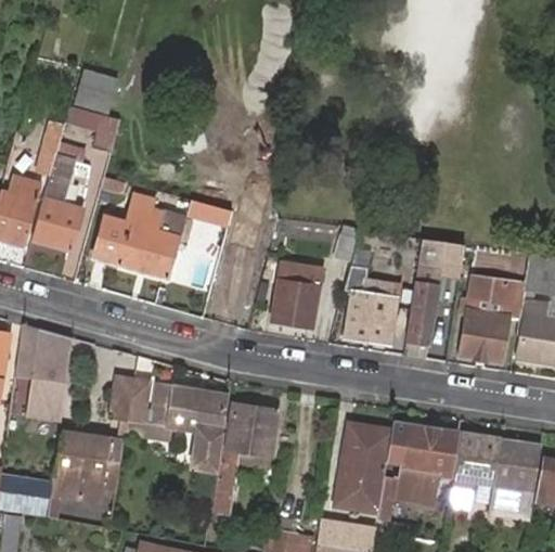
[(108,110),(117,77),(85,68),(76,101),(108,110)]
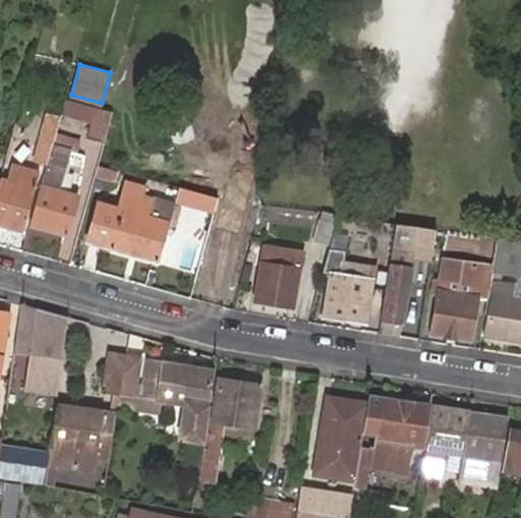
[(112,111),(66,99),(61,113),(91,120),(88,139),(103,142),(112,111)]
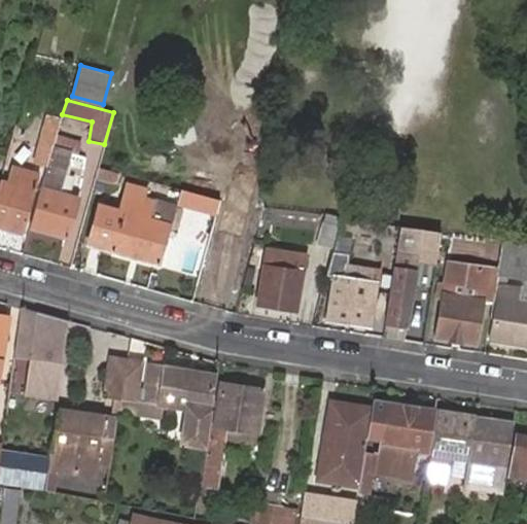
[(57,135),(61,121),(49,118),(38,161),(48,164),(53,148),(57,135)]
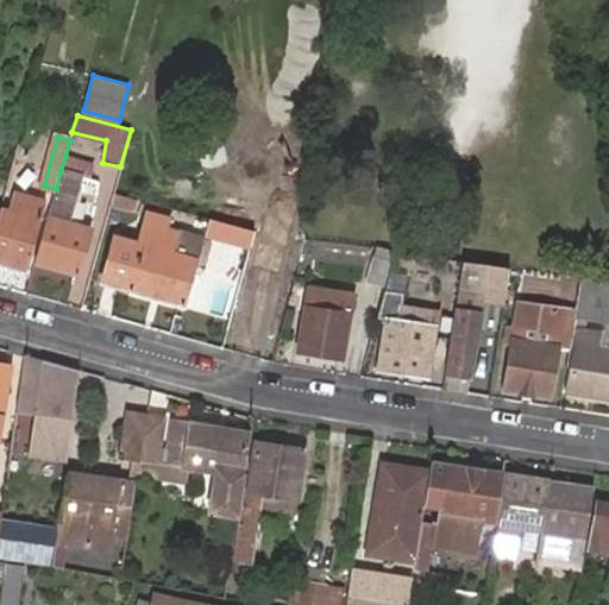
[(94,163),(66,156),(61,171),(80,177),(90,181),(94,163)]
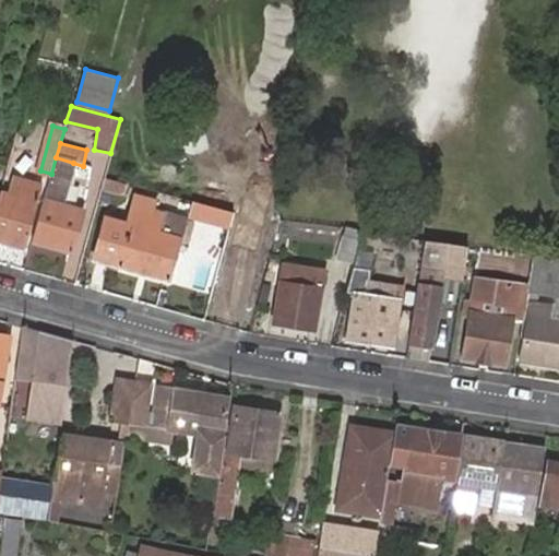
[(51,174),(33,241),(72,253),(83,209),(62,203),(73,163),(56,157),(51,174)]
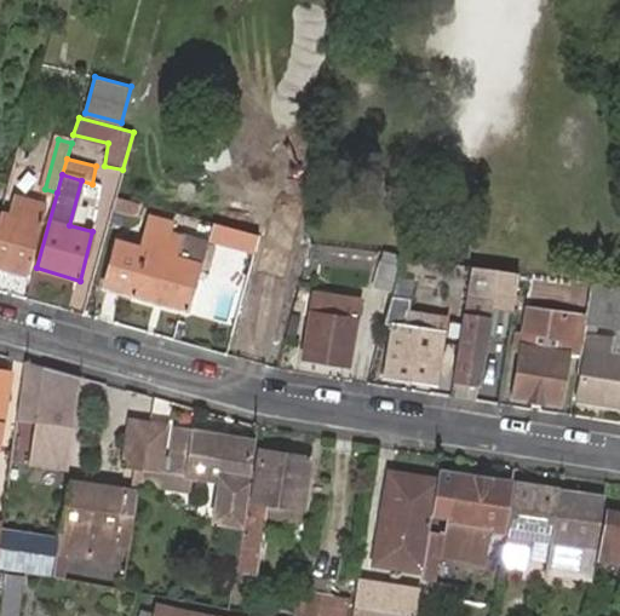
[(12,216),(1,213),(0,214),(0,265),(26,274),(46,206),(17,197),(12,216)]
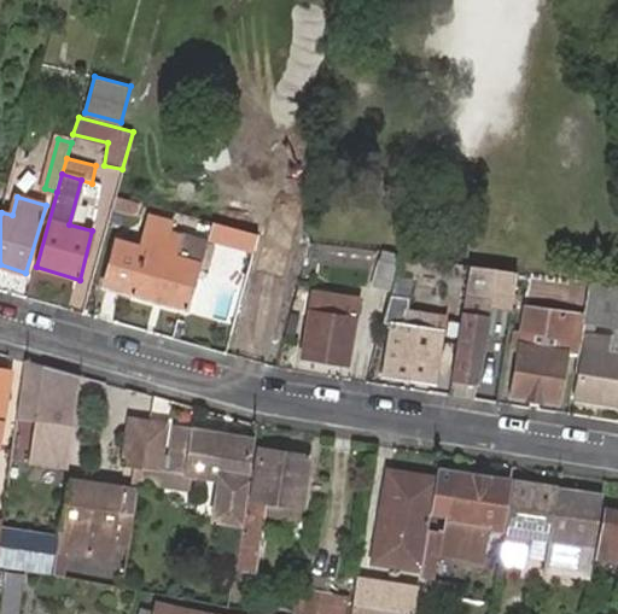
[(200,251),(204,240),(172,232),(169,235),(147,229),(143,246),(120,240),(108,284),(186,305),(196,269),(204,272),(209,253),(200,251)]
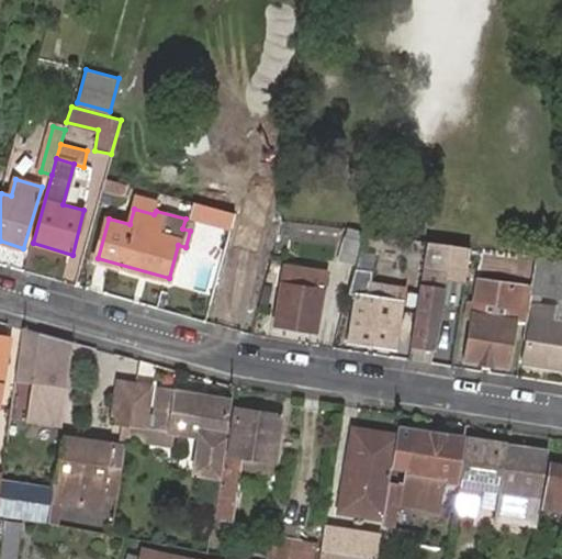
[(193,221),(186,219),(182,228),(190,231),(193,221)]
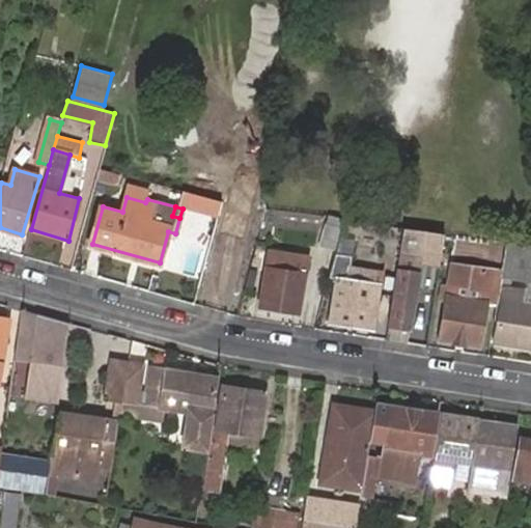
[(400,243),(402,227),(380,224),(376,239),(400,243)]
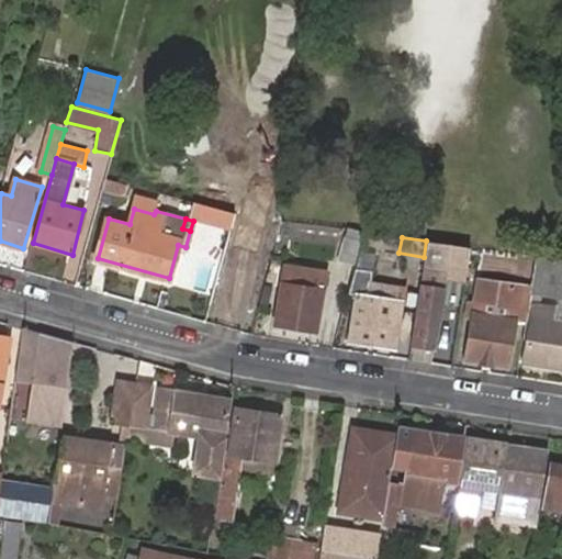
[(463,280),(469,247),(453,244),(448,278),(463,280)]
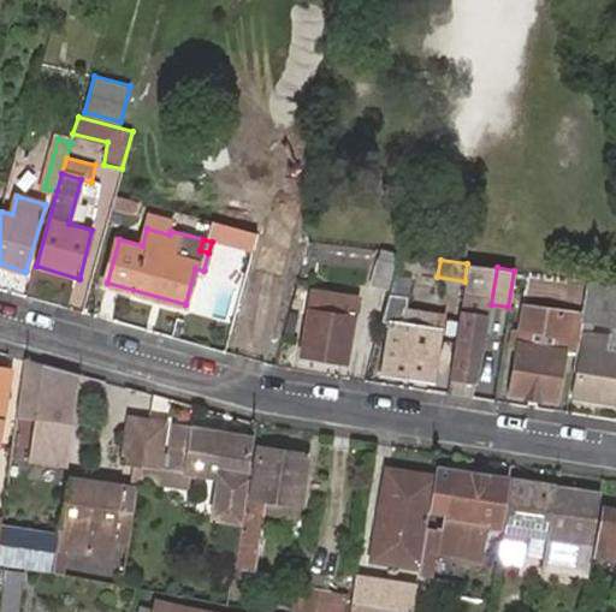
[(615,283),(597,281),(591,325),(611,327),(615,327),(615,283)]
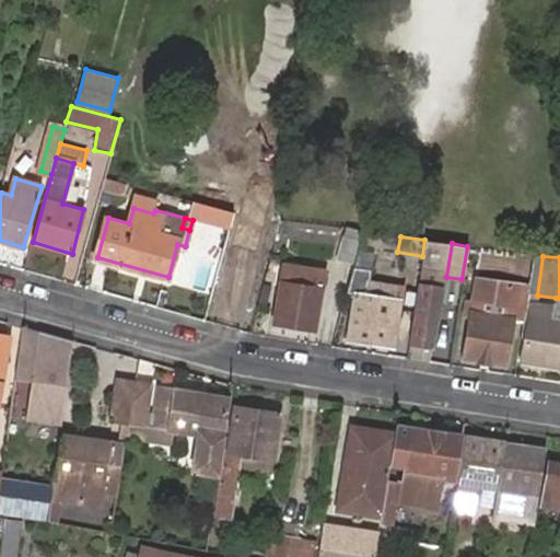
[(444,268),(421,265),(418,285),(442,288),(444,277),(443,277),(444,268)]
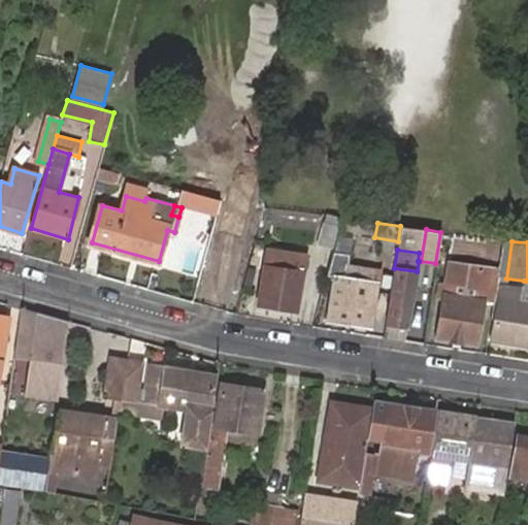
[(297,312),(303,272),(300,271),(301,260),(282,257),(279,268),(266,266),(259,304),(297,312)]
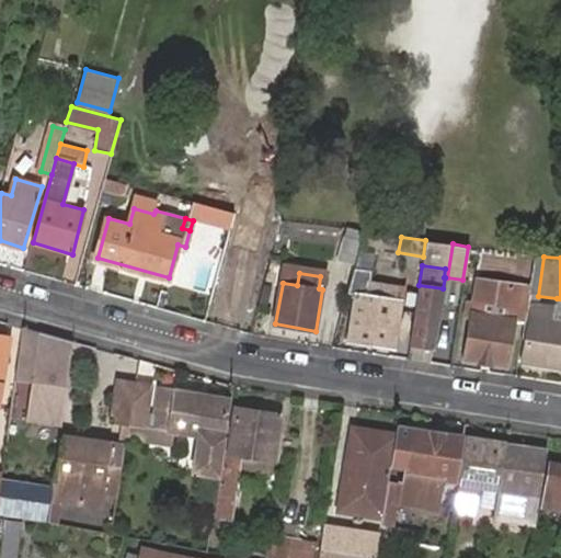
[(356,293),(348,339),(395,346),(401,299),(395,298),(397,284),(370,281),(367,295),(356,293)]
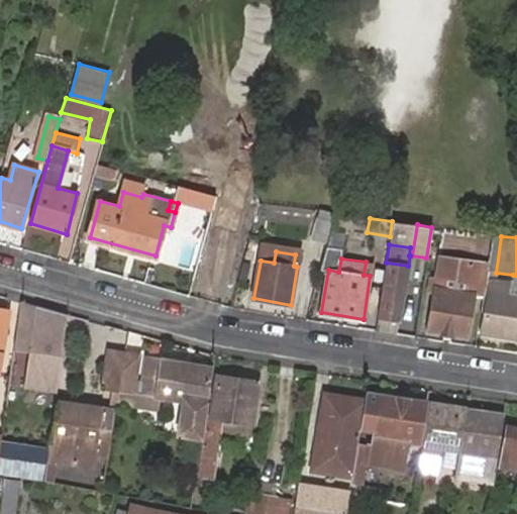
[(438,262),(428,327),(427,331),(464,338),(476,268),(438,262)]
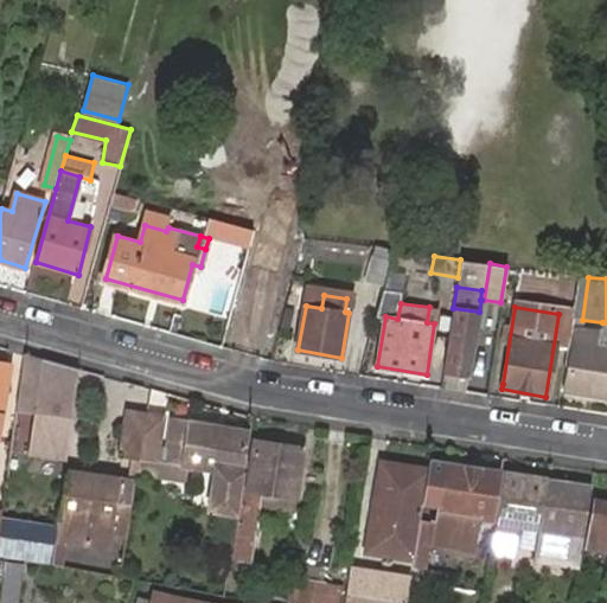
[(442,374),(468,378),(479,312),(453,308),(442,374)]
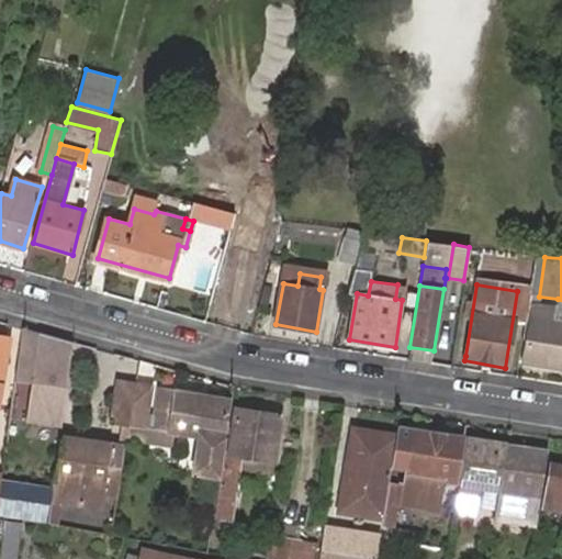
[(557,306),(529,301),(526,316),(532,316),(561,322),(561,299),(558,299),(557,306)]
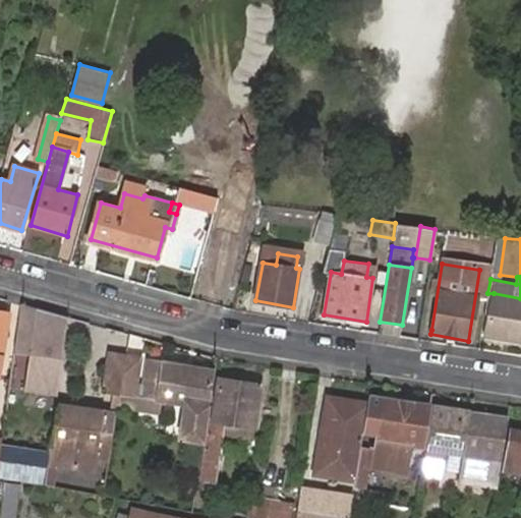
[(520,298),(494,293),(486,334),(520,340),(520,298)]
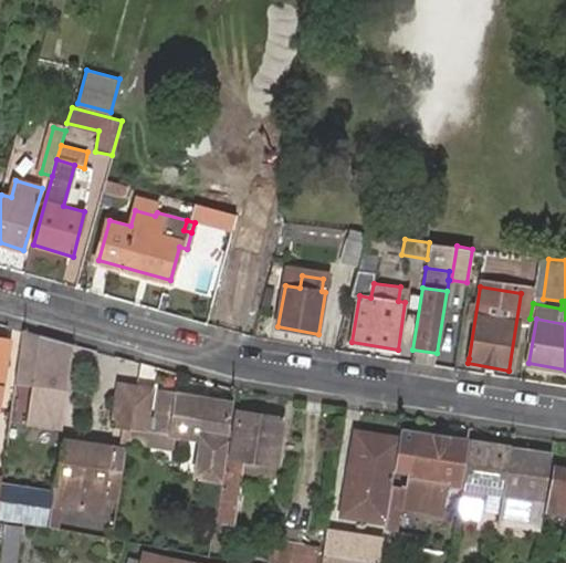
[(39,332),(24,327),(16,383),(30,385),(39,332)]
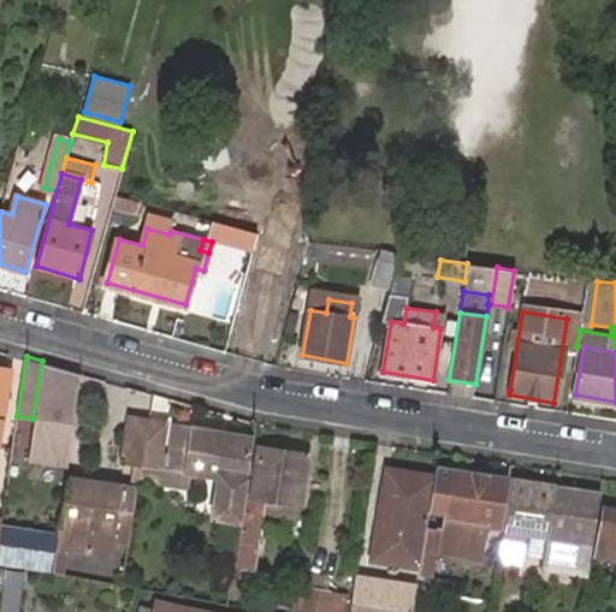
[(82,373),(42,361),(33,419),(25,457),(67,465),(82,373)]
